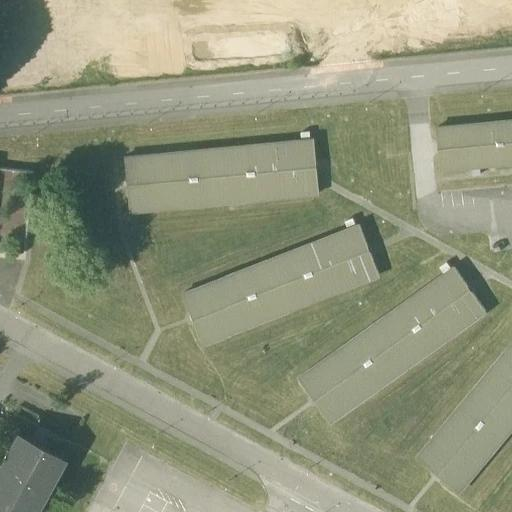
[(511,120),(436,128),(440,170),(511,163),(511,120)]
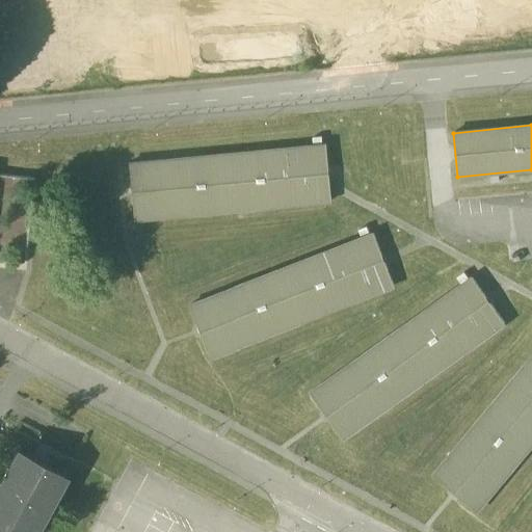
[(326,145),(128,165),(134,220),(331,202),(326,145)]
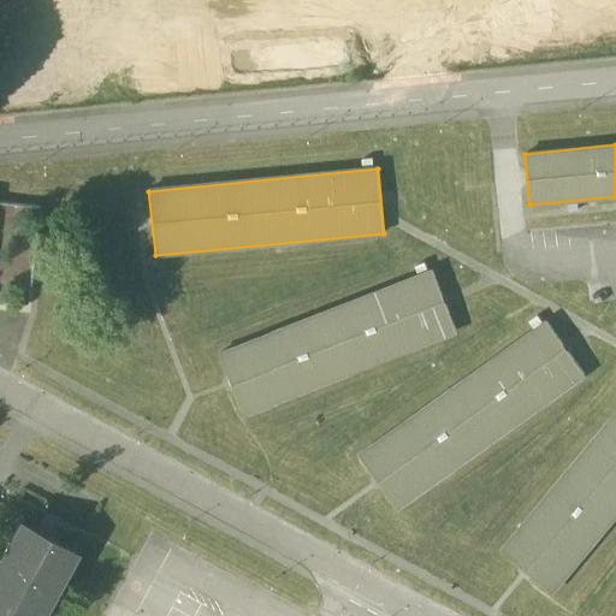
[(432,271),(218,355),(242,415),(456,332),(432,271)]
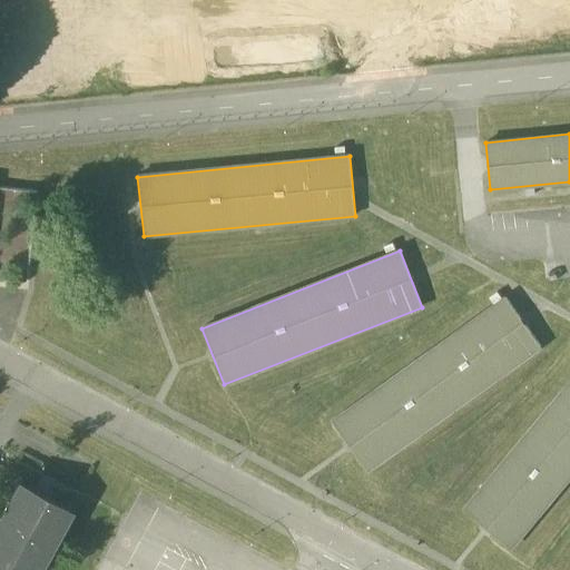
[(505,297),(333,422),(369,471),(541,347),(505,297)]
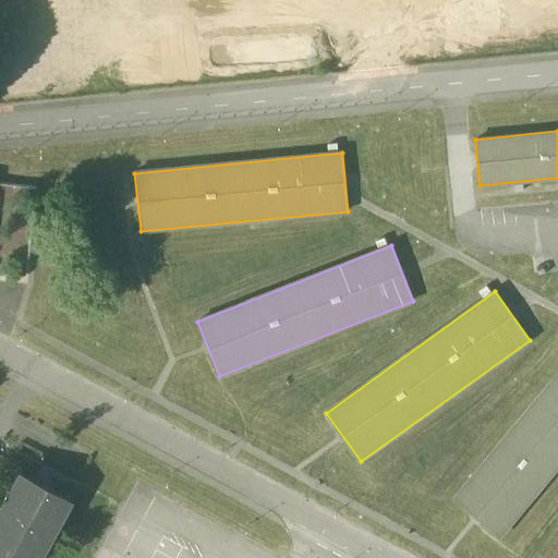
[(557,374),(455,499),(499,536),(557,465),(557,374)]
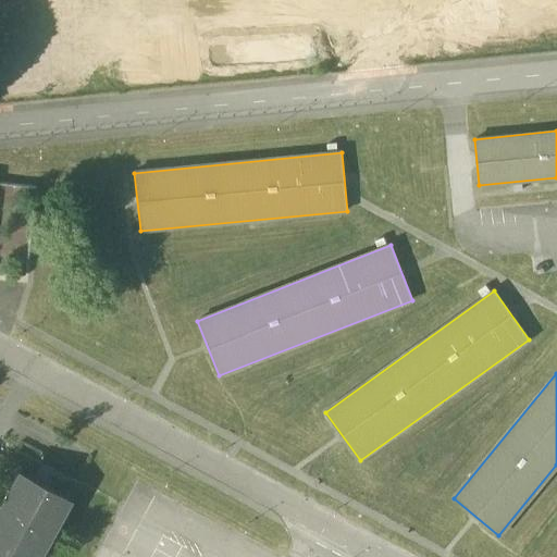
[(11,455),(0,475),(0,556),(21,556),(62,482),(11,455)]
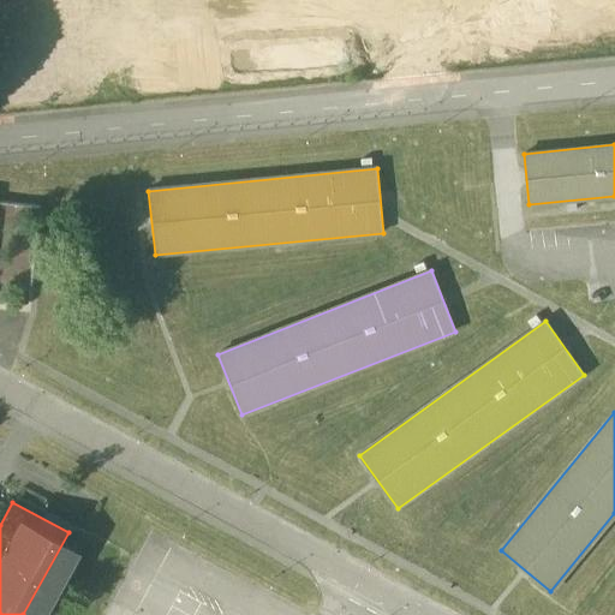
[(230,614),(160,579),(139,614),(230,614)]
